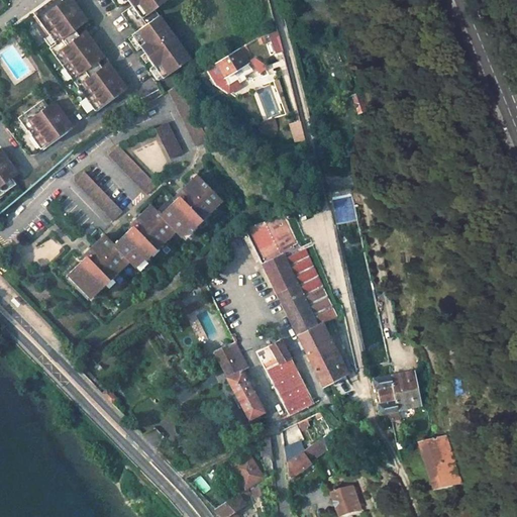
[(88,22),(71,0),(65,0),(42,16),(61,41),(88,22)]
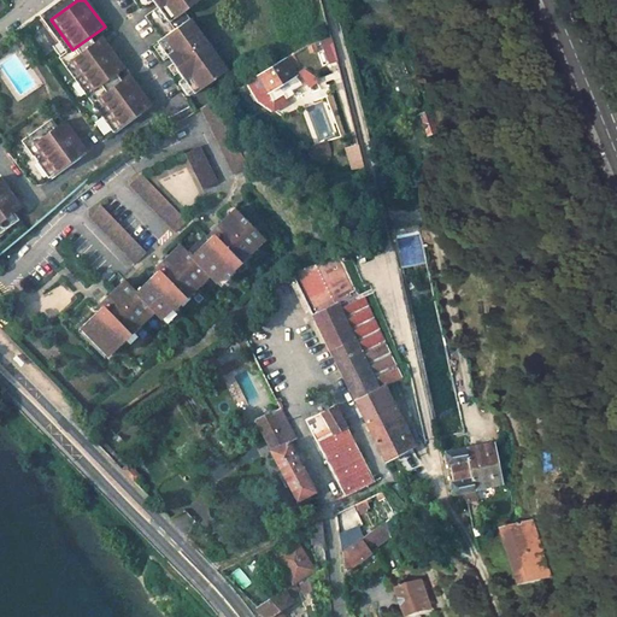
[(199,0),(150,0),(168,24),(199,0)]
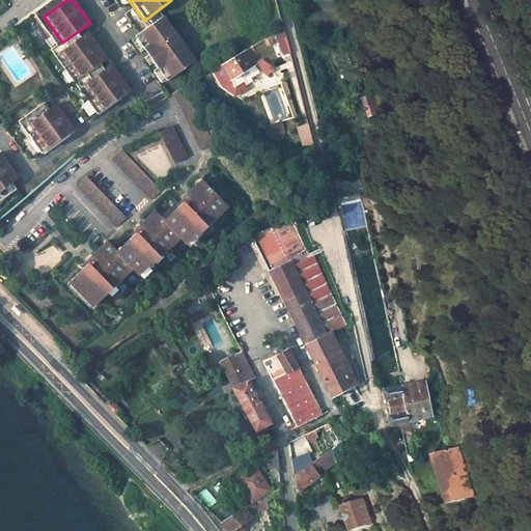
[(194,61),(163,17),(134,37),(166,81),(194,61)]
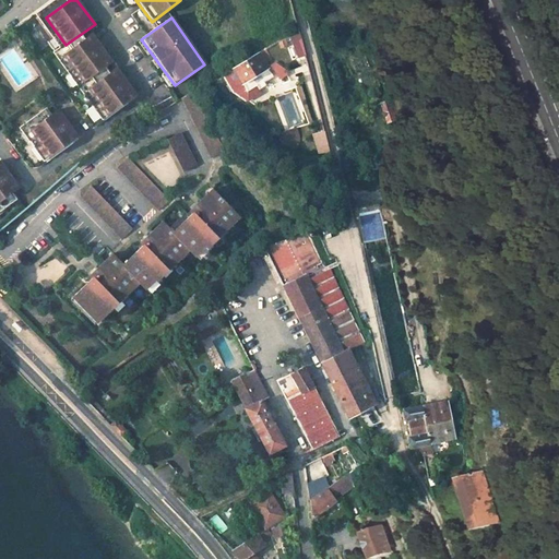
[(300,33),(285,37),(292,59),(307,56),(300,33)]
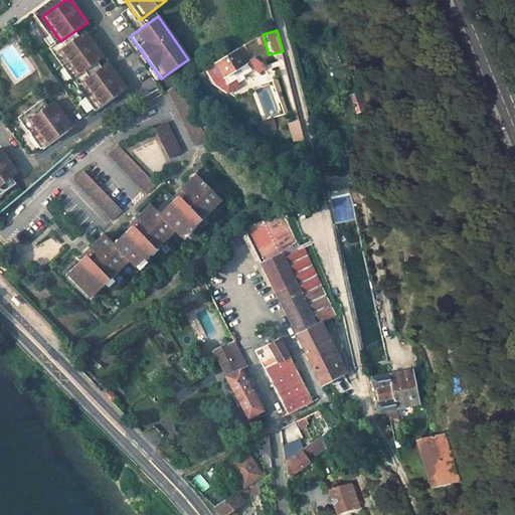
[(86,32),(59,51),(77,76),(104,56),(86,32)]
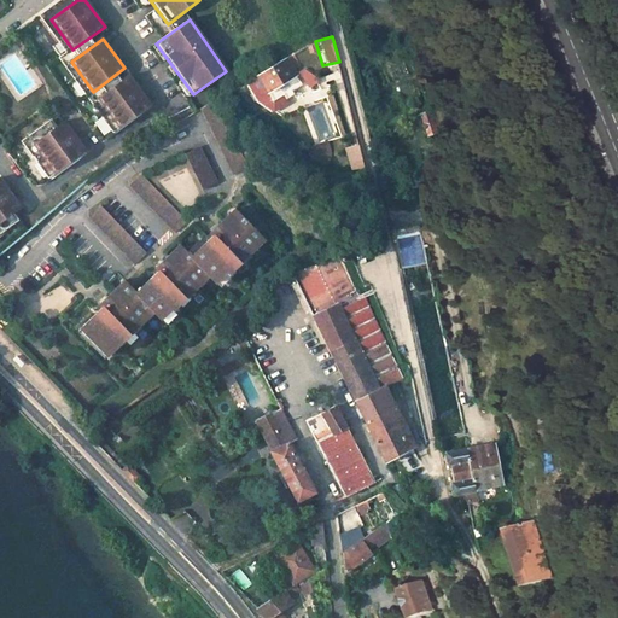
[(303,91),(284,59),(255,76),(274,109),(303,91)]
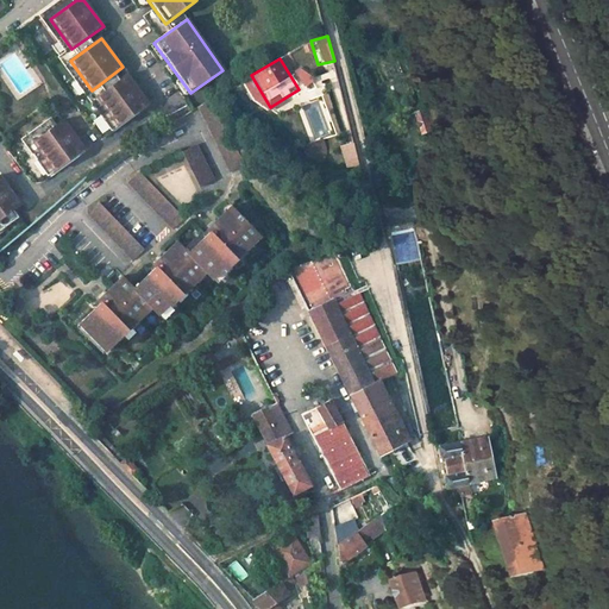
[(149,104),(127,74),(96,96),(118,126),(149,104)]
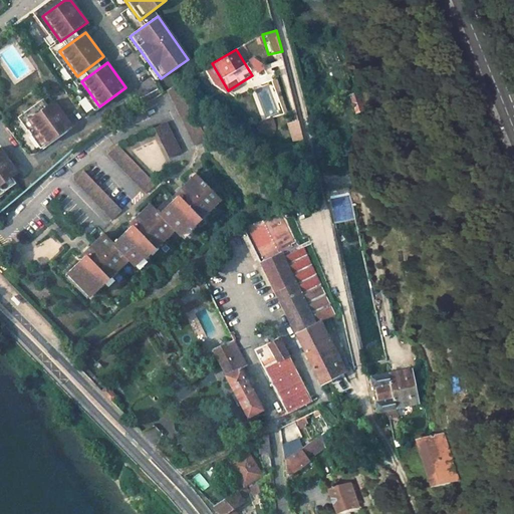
[(64,67),(58,71),(65,80),(71,76),(64,67)]
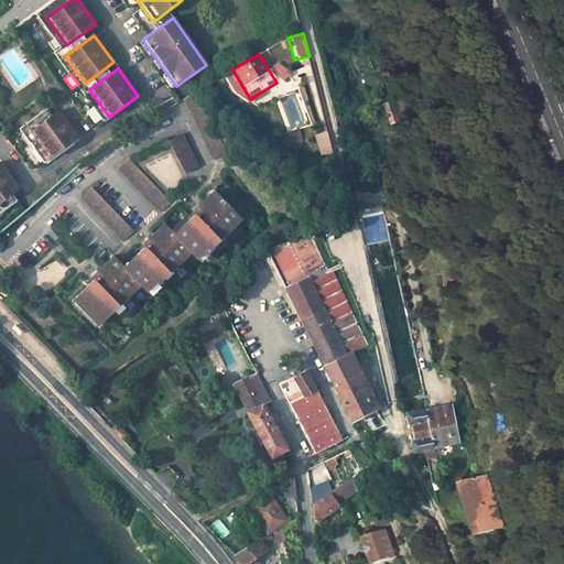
[(194,94),(183,99),(212,156),(224,151),(194,94)]
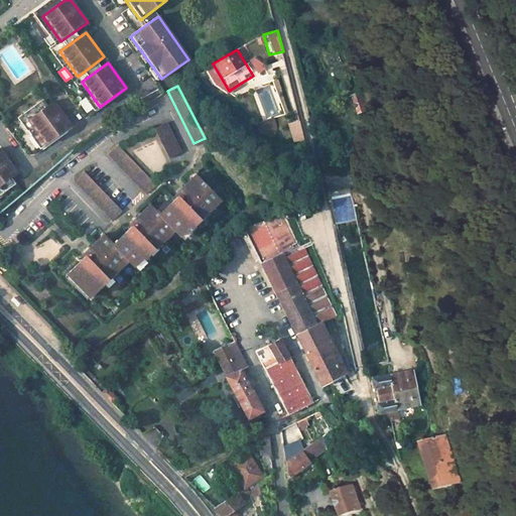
[(359,92),(351,94),(357,111),(364,109),(359,92)]
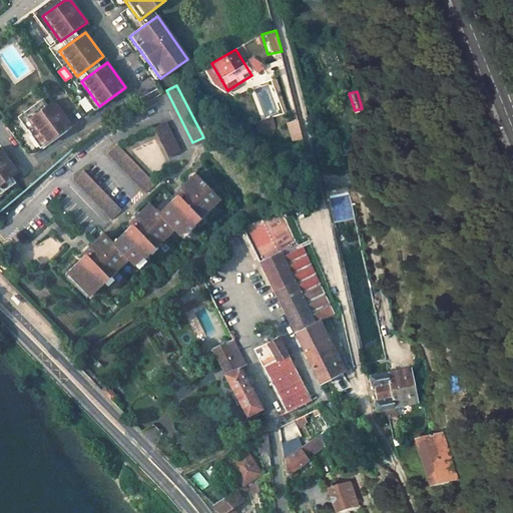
[(72,125),(55,101),(28,121),(46,145),(72,125)]
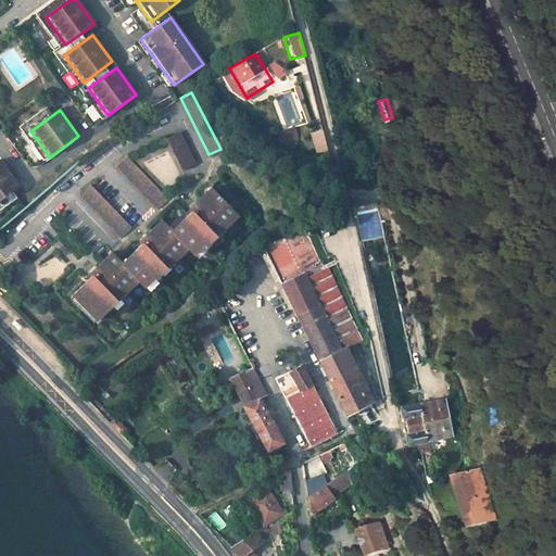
[(281,146),(299,143),(297,127),(279,129),(281,146)]
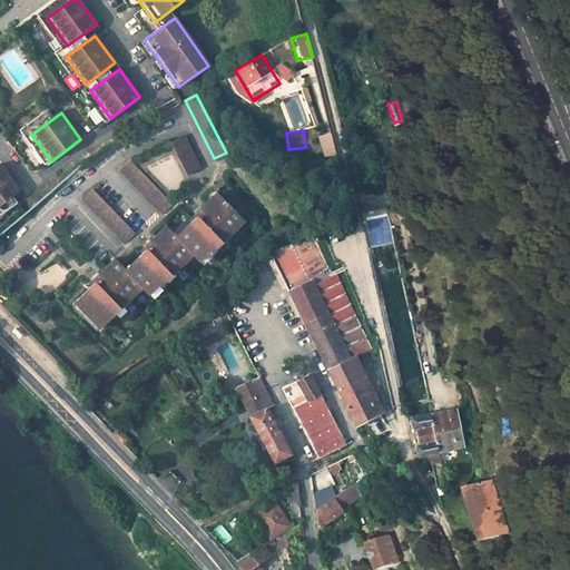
[(318,136),(325,156),(337,151),(331,133),(318,136)]
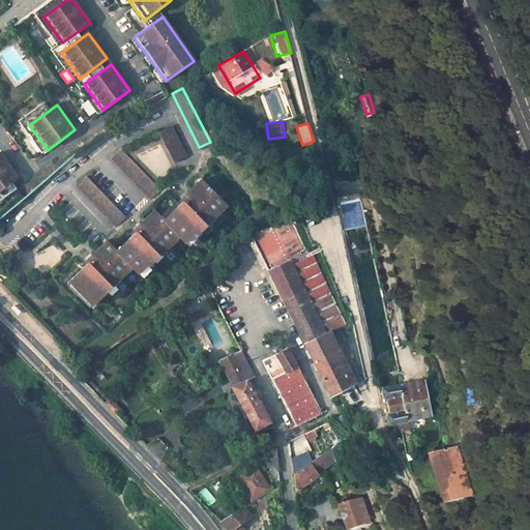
[(171,126),(158,134),(176,167),(188,159),(171,126)]
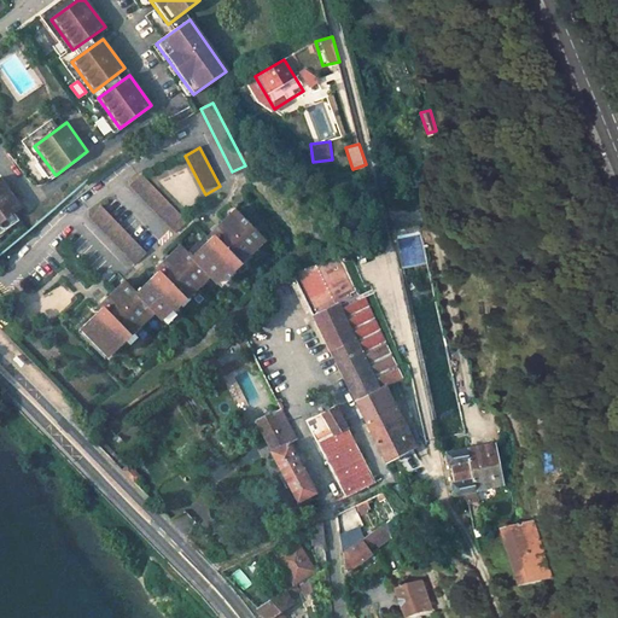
[(0,223),(24,207),(1,176),(0,178),(0,223)]
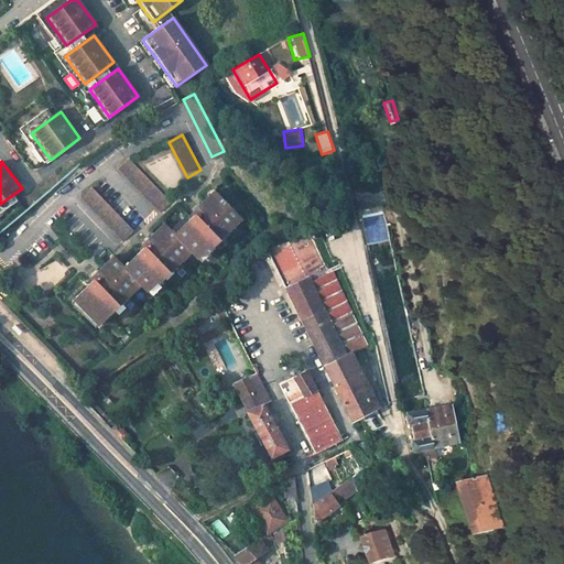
[(132,164),(122,173),(160,213),(170,204),(132,164)]
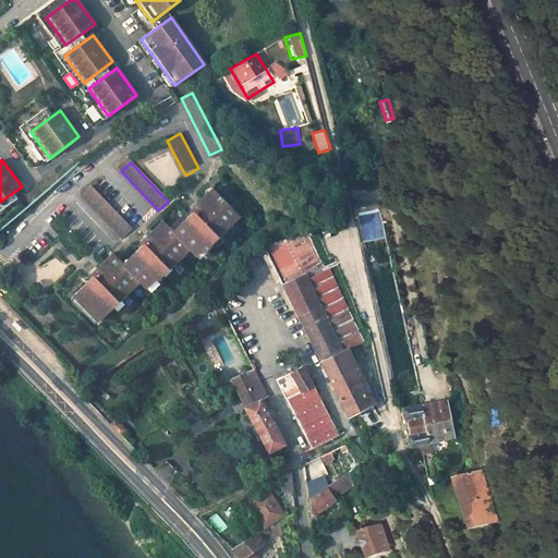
[(189,217),(174,231),(190,247),(198,256),(240,216),(214,189),(186,215),(189,217)]
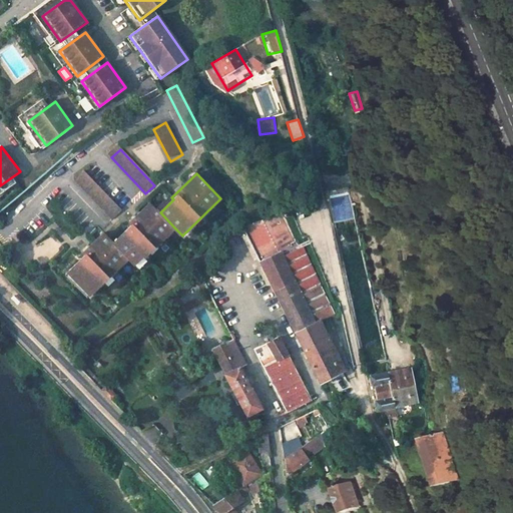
[(87,174),(78,182),(112,218),(121,210),(87,174)]
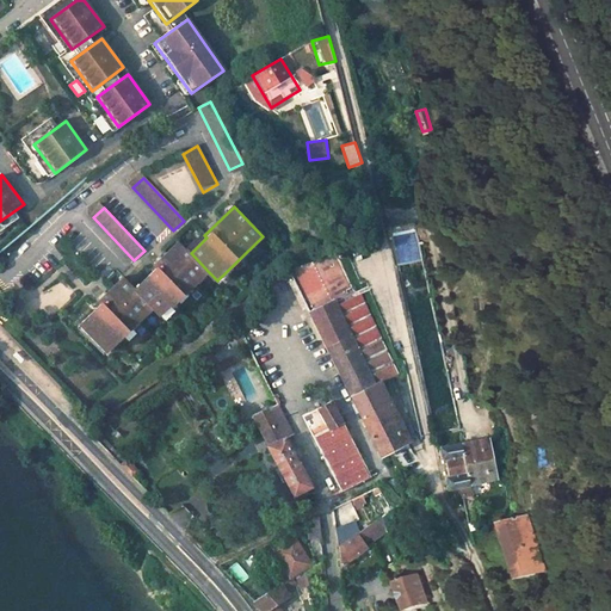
[(380,250),(377,239),(368,242),(370,248),(372,248),(374,252),(380,250)]
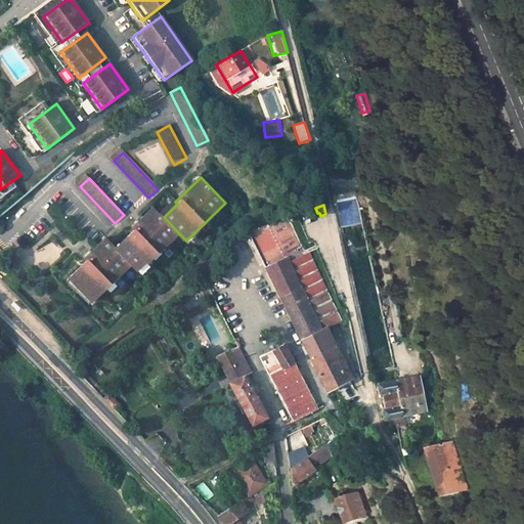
[(131,233),(117,247),(131,262),(138,270),(178,232),(164,217),(154,207),(128,231),(131,233)]
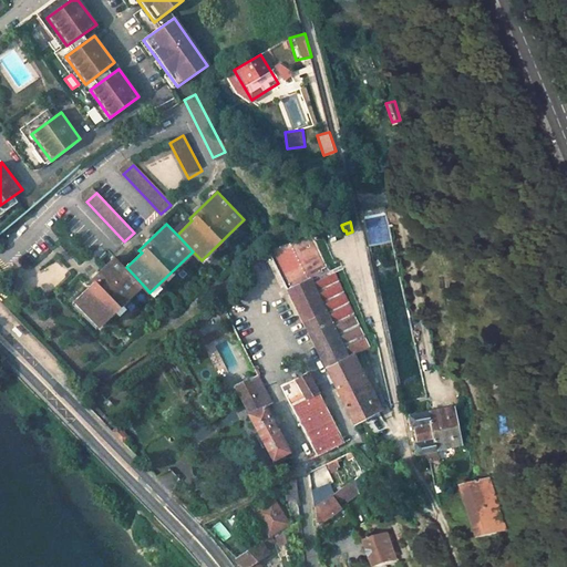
[(327,274),(309,236),(276,248),(268,251),(353,420),(356,419),(358,422),(379,411),(377,408),(379,406),(353,354),(360,351),(362,354),(370,351),(330,271),(327,274)]
